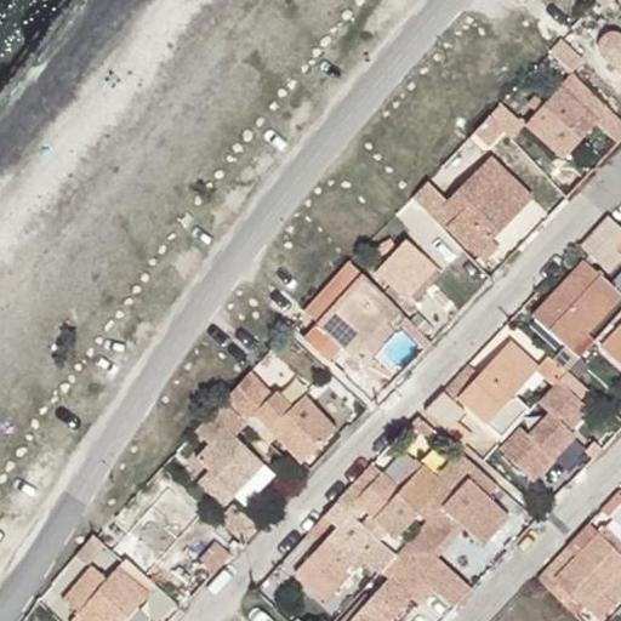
[(620,75),(620,34),(619,33),(611,33),(605,35),(600,41),(597,47),(597,52),(600,57),(620,75)]
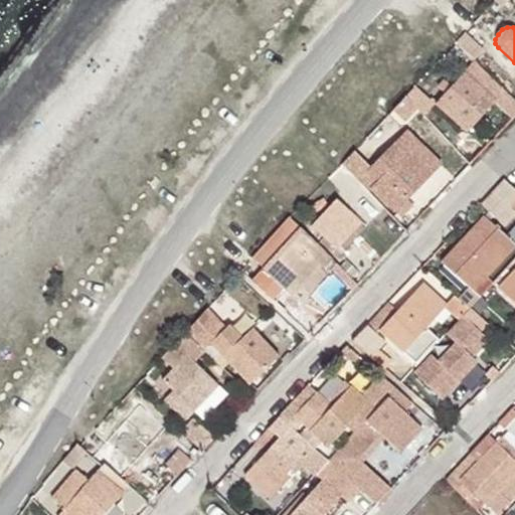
[(456,44),(469,58),(480,48),(466,34),(456,44)]
